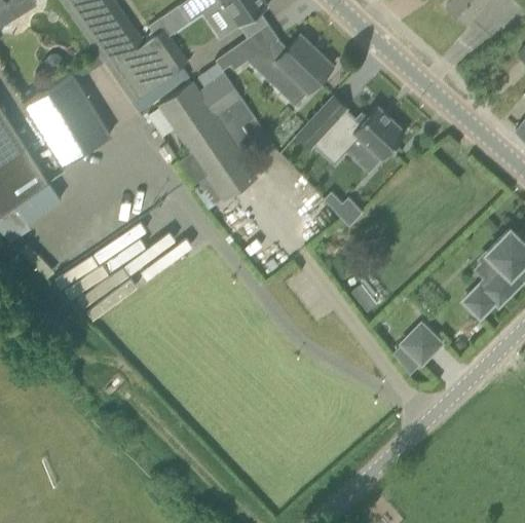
[(0,0),(0,35),(1,35),(0,33),(0,29),(36,7),(31,0),(0,0)]
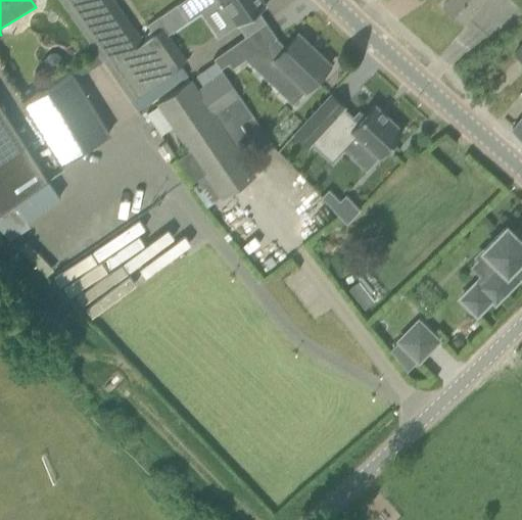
[(111,0),(58,0),(108,71),(131,102),(186,64),(167,37),(162,31),(154,37),(143,45),(111,0)]
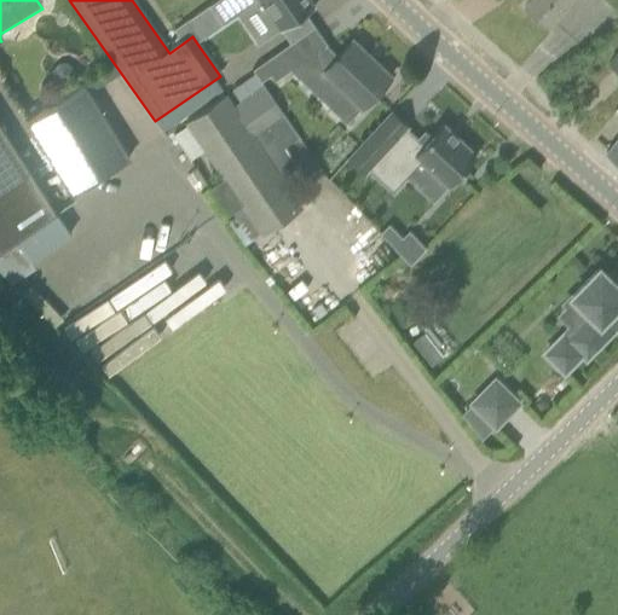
[(220,0),(174,33),(183,44),(192,36),(197,44),(223,25),(224,28),(253,7),(273,35),(281,30),(282,32),(282,33),(316,10),(315,9),(315,10),(307,0),(220,0)]
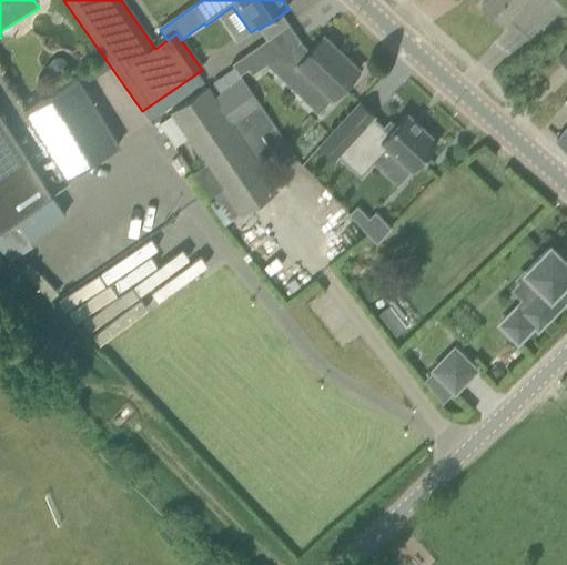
[(488,0),(482,9),(503,26),(516,9),(524,0),(488,0)]
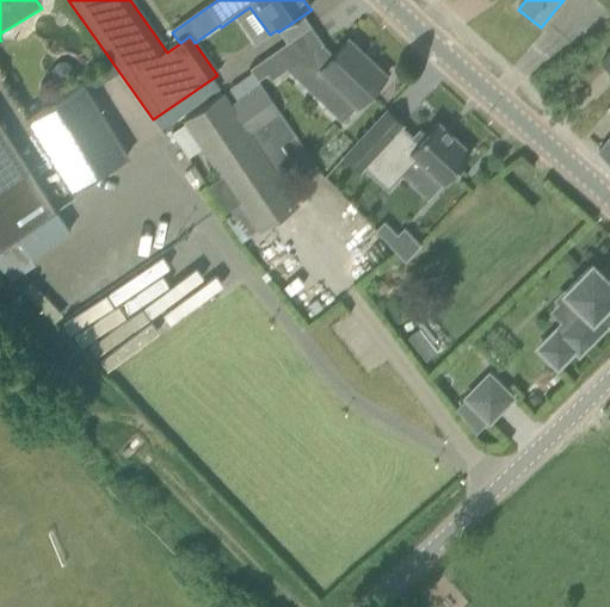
[(310,29),(259,64),(260,64),(267,75),(272,82),(289,72),(326,107),(340,93),(357,110),(387,78),(386,76),(386,78),(350,43),(349,42),(332,60),(321,49),(324,47),(310,29)]
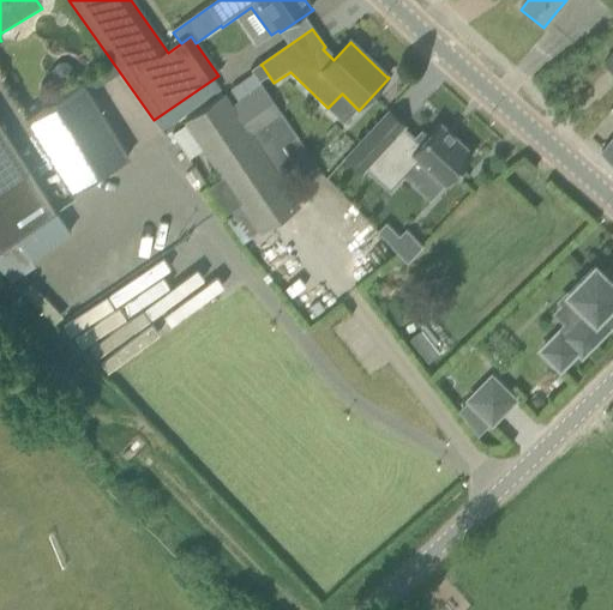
[(612,54),(602,67),(612,74),(612,54)]
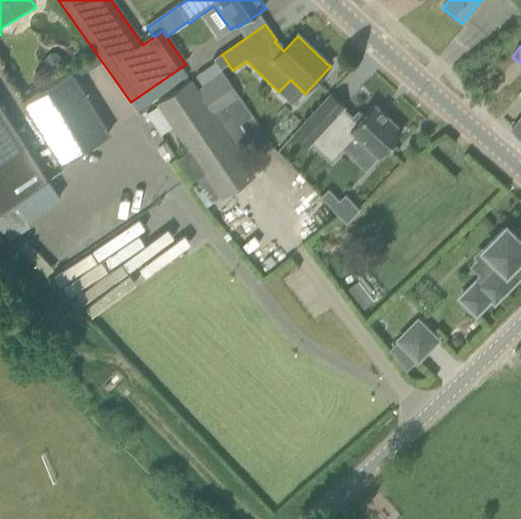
[(219,70),(228,64),(222,55),(221,55),(213,61),(219,70)]
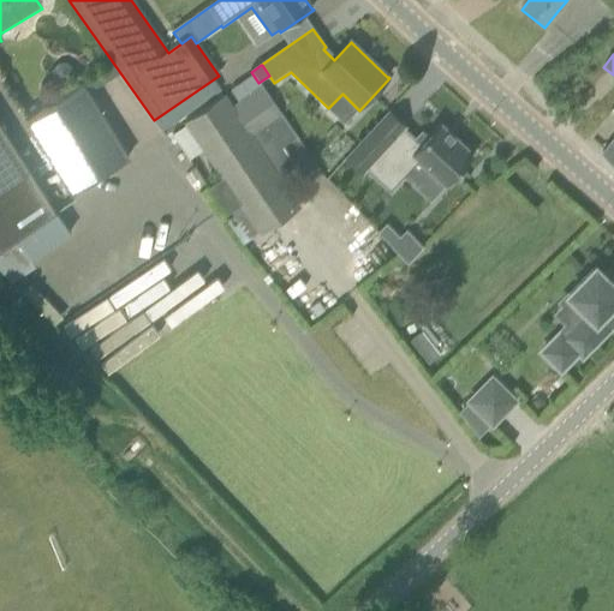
[(212,81),(154,120),(162,133),(221,93),(212,81)]
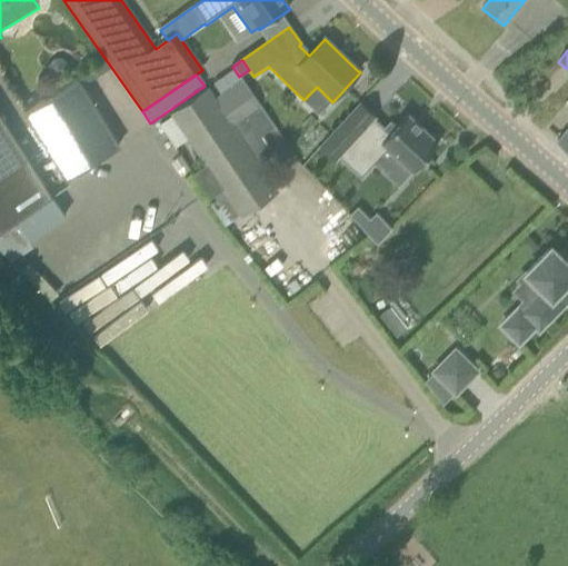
[(78,80),(25,112),(66,180),(119,148),(78,80)]
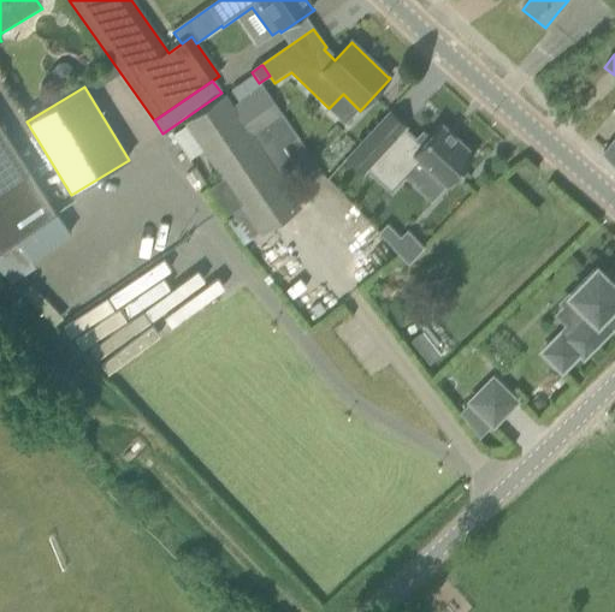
[(225,96),(185,124),(223,179),(210,189),(228,217),(242,207),(261,236),(301,208),(282,180),(295,172),(283,153),(297,143),(261,90),(234,110),(225,96)]
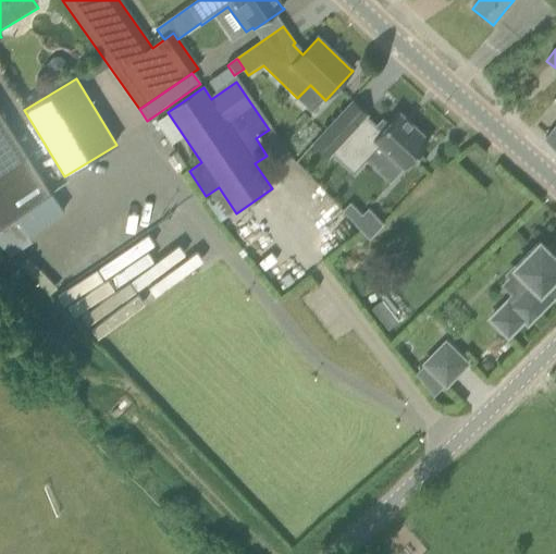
[(555,99),(554,102),(555,103),(555,127),(545,140),(555,148),(555,99)]
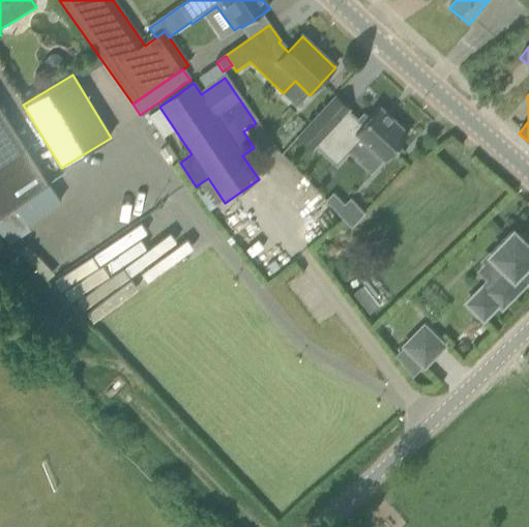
[(336,97),(298,138),(312,151),(317,146),(336,166),(356,144),(365,152),(370,148),(384,162),(408,136),(379,109),(368,120),(363,116),(358,123),(348,113),(350,111),(336,97)]
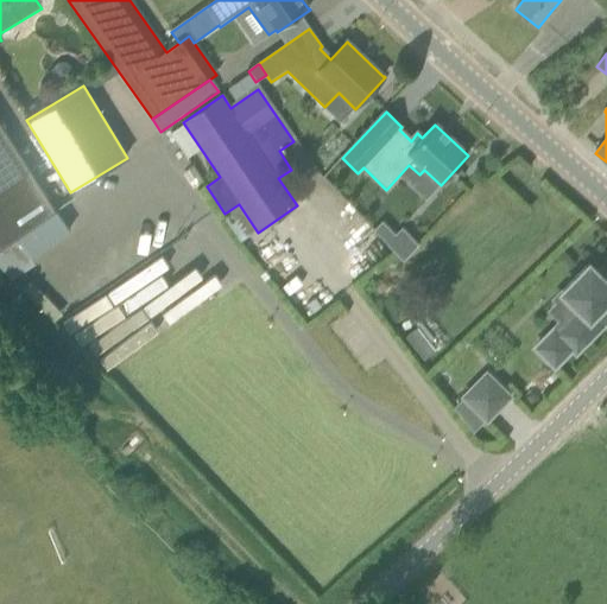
[(0,249),(18,237),(56,210),(30,171),(4,129),(0,124),(0,249)]
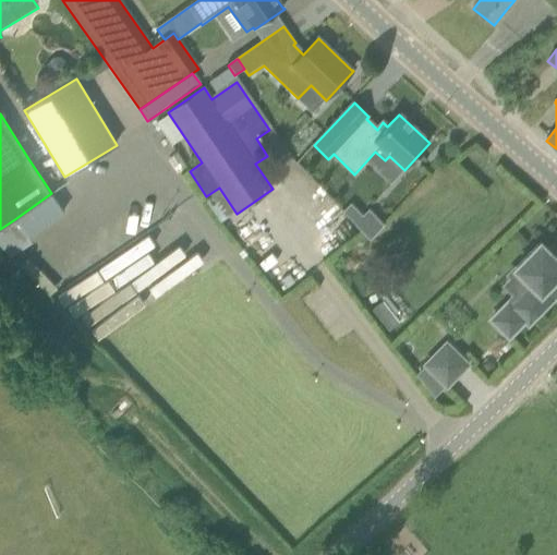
[(0,243),(11,255),(15,252),(31,241),(28,237),(64,212),(51,193),(16,218),(0,229),(0,243)]
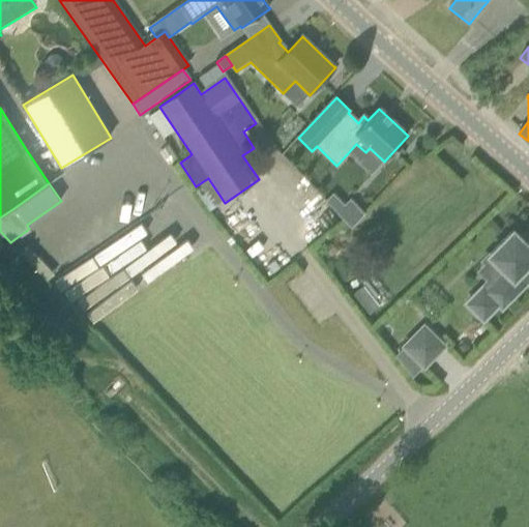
[(365,214),(351,199),(345,205),(333,194),(326,202),(352,228),(365,214)]
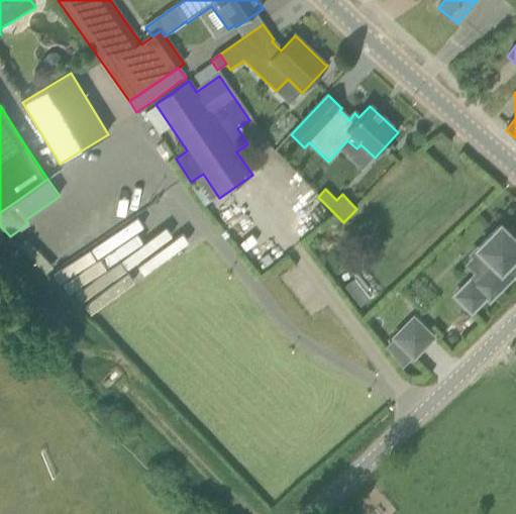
[(471,281),(454,297),(472,313),(487,298),(490,301),(515,274),(515,238),(510,233),(509,235),(500,227),(478,250),(493,266),(475,285),(471,281)]
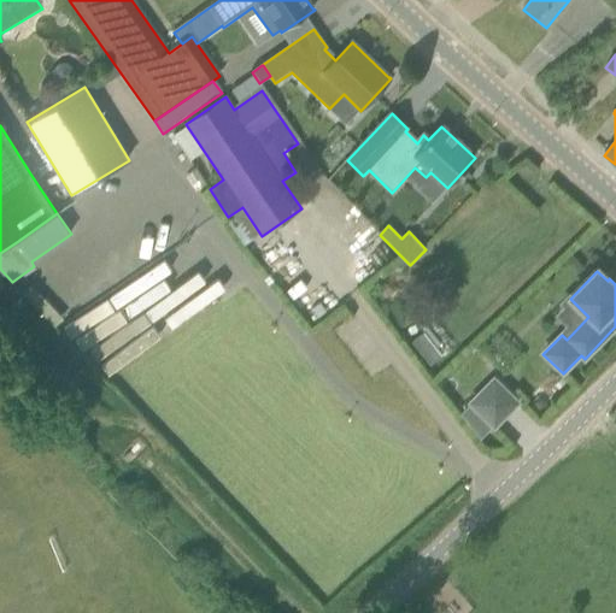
[(468,401),(470,405),(493,426),(494,428),(520,401),(493,376),(468,401)]
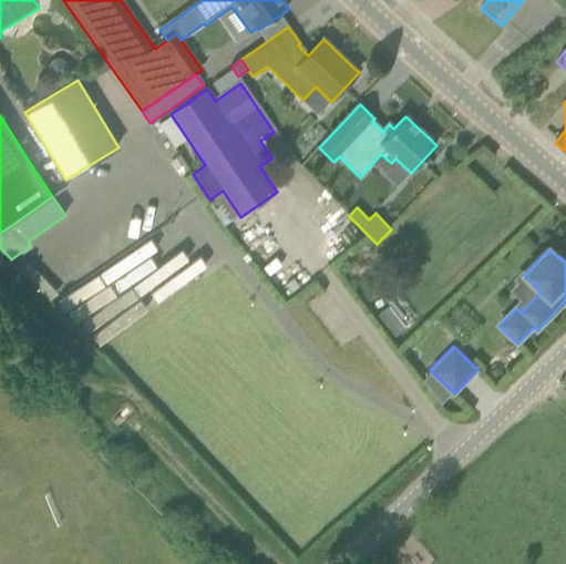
[(453,392),(432,372),(424,381),(442,403),(453,392)]
